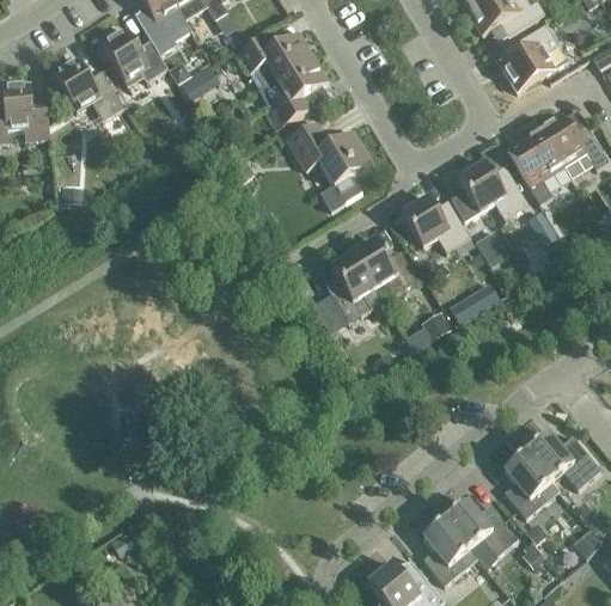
[(184,20),(172,0),(141,0),(151,14),(139,23),(151,41),(159,55),(176,44),(175,41),(190,31),(184,20)]
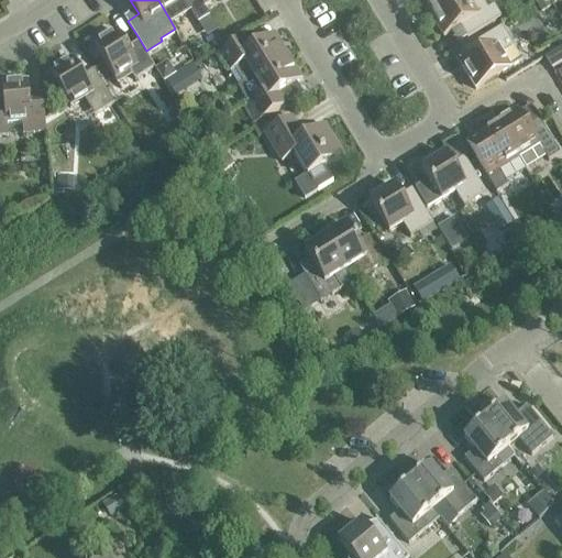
[(158,0),(169,19),(190,6),(198,19),(209,12),(204,2),(202,0),(158,0)]
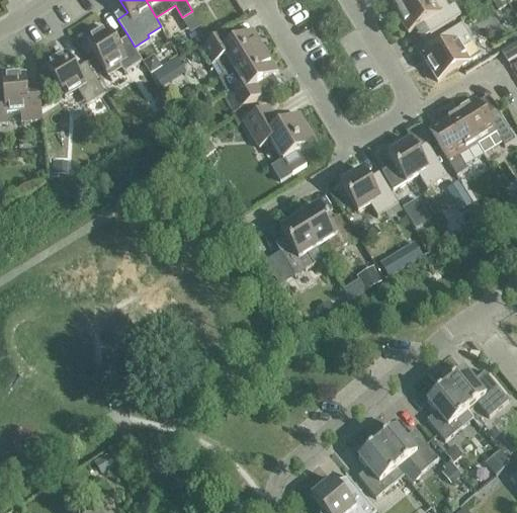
[(390,0),(397,11),(414,0),(390,0)]
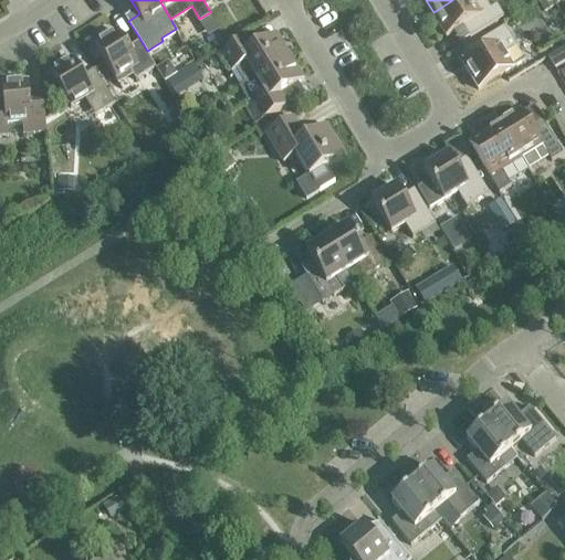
[(452,0),(433,12),(446,32),(463,22),(470,33),(504,13),(497,1),(491,4),(488,0),(452,0)]
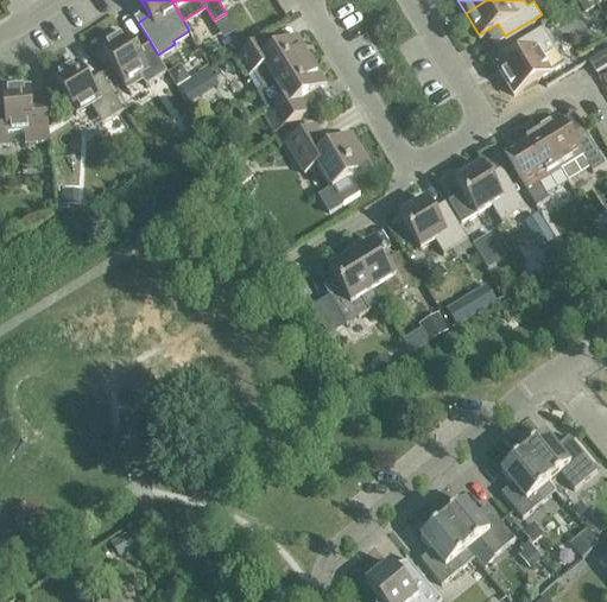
[(581,0),(579,1),(585,11),(595,5),(593,0),(581,0)]
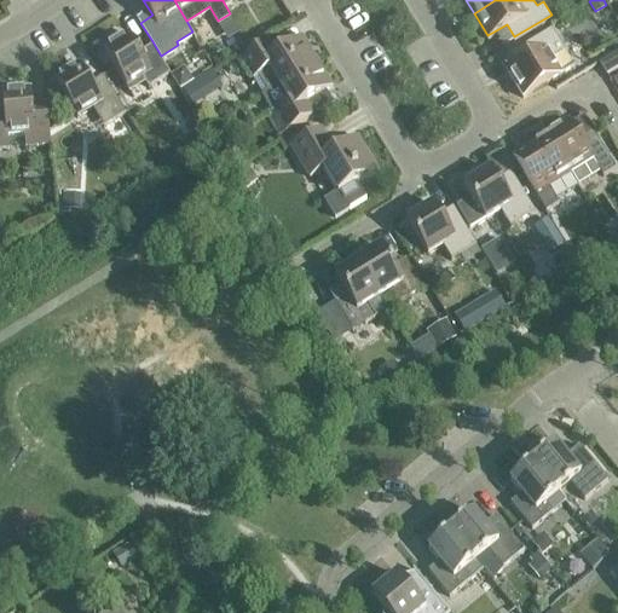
[(523,93),(560,70),(575,62),(552,24),(519,45),(526,57),(508,69),(523,93)]
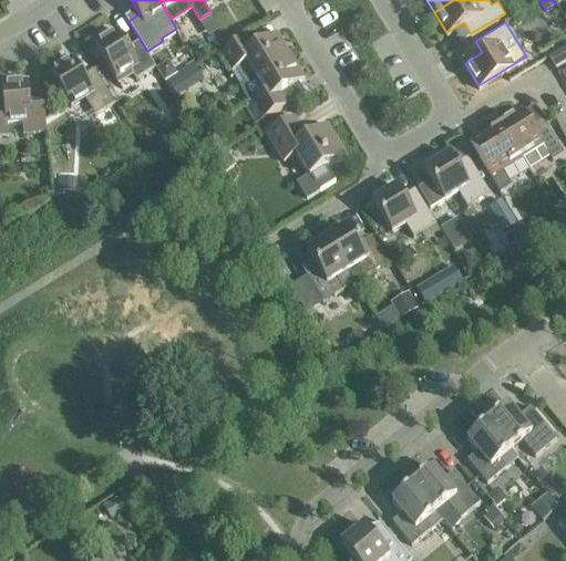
[(147,51),(140,38),(127,44),(117,28),(95,42),(116,76),(130,68),(136,76),(155,64),(147,51)]
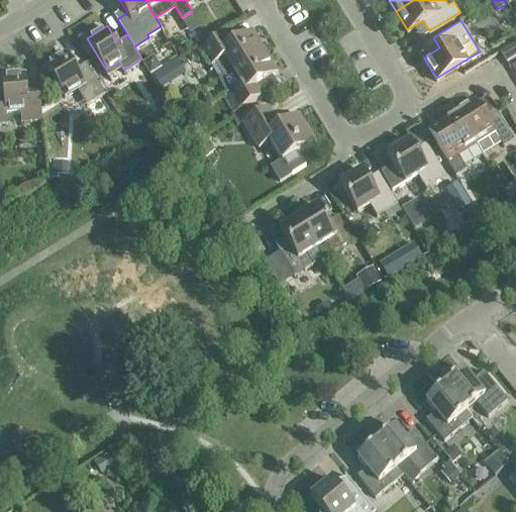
[(225,30),(200,45),(219,77),(265,48),(252,27),(231,40),(225,30)]
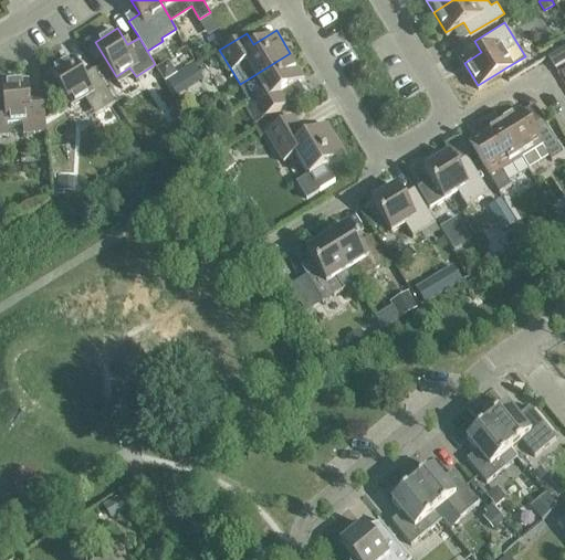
[(555,65),(564,59),(564,43),(547,53),(555,65)]
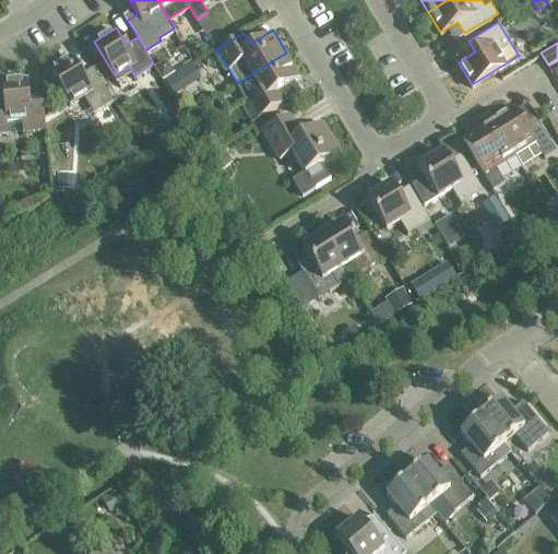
[(286,52),(237,83),(258,116),(284,99),(277,89),(300,74),(286,52)]
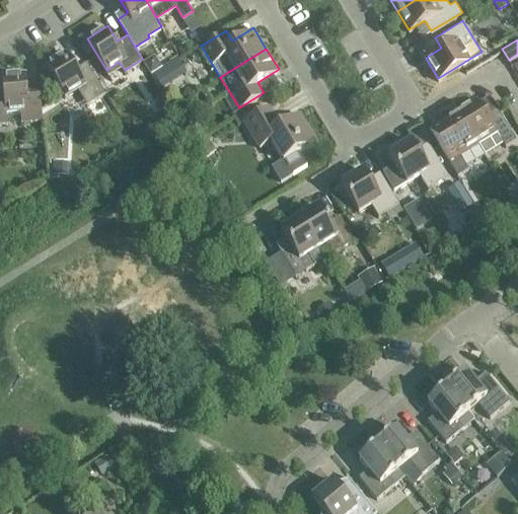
[(87,102),(105,91),(86,60),(76,67),(66,51),(46,64),(65,95),(78,87),(87,102)]
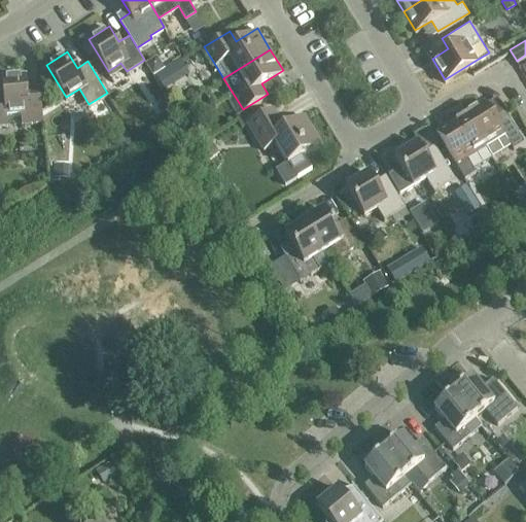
[(189,53),(183,57),(187,63),(195,59),(189,53)]
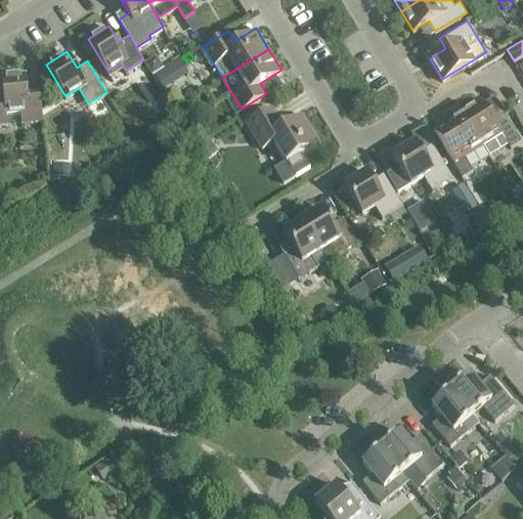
[(156,55),(145,61),(153,73),(163,67),(156,55)]
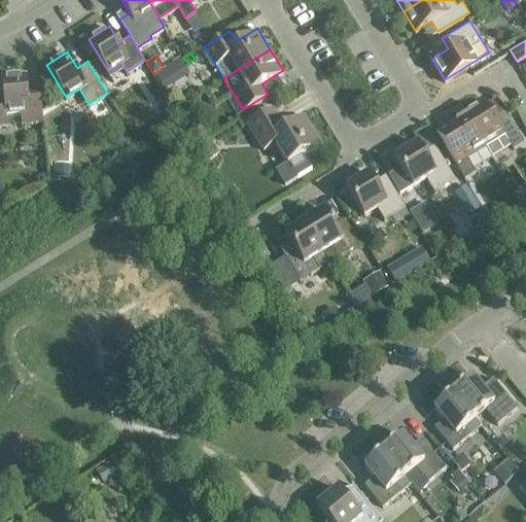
[(166,67),(154,74),(161,85),(173,79),(166,67)]
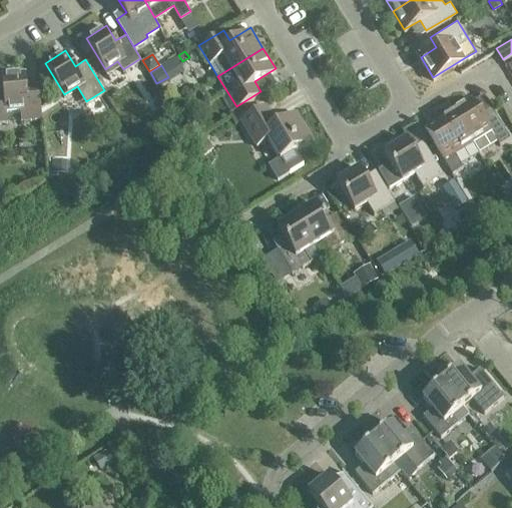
[(1,73),(3,87),(0,87),(0,119),(7,119),(6,109),(20,108),(21,118),(42,116),(39,88),(27,89),(25,71),(1,73)]
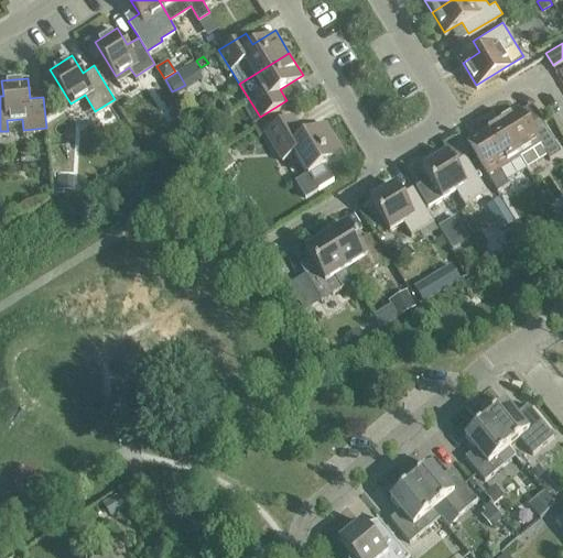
[(519,106),(498,119),(520,153),(527,165),(547,153),(550,156),(561,150),(534,107),(523,113),(519,106)]
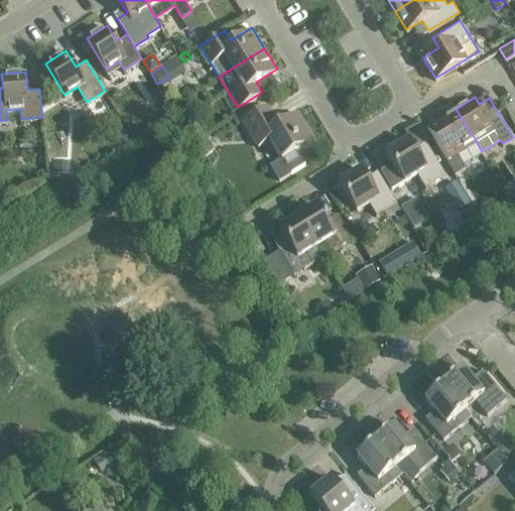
[(166,103),(158,107),(162,115),(170,110),(166,103)]
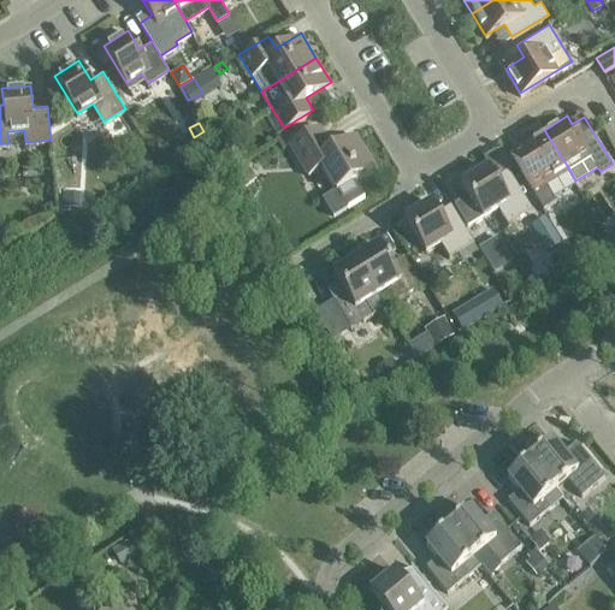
[(318,126),(293,142),(309,170),(323,161),(338,187),(323,196),(332,213),(368,191),(356,175),(373,165),(355,135),(331,149),(318,126)]
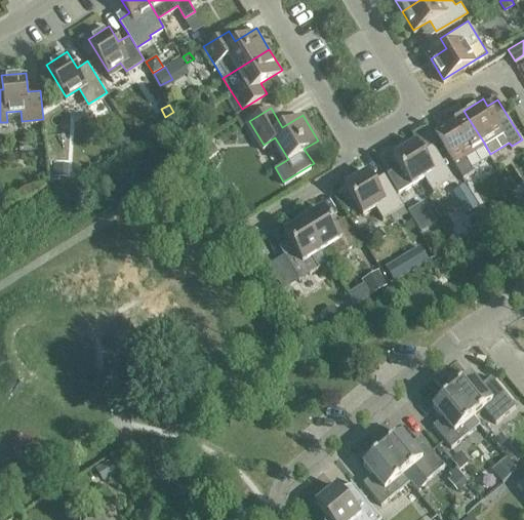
[(490,154),(484,143),(464,111),(434,128),(462,175),(474,169),(472,165),(490,154)]
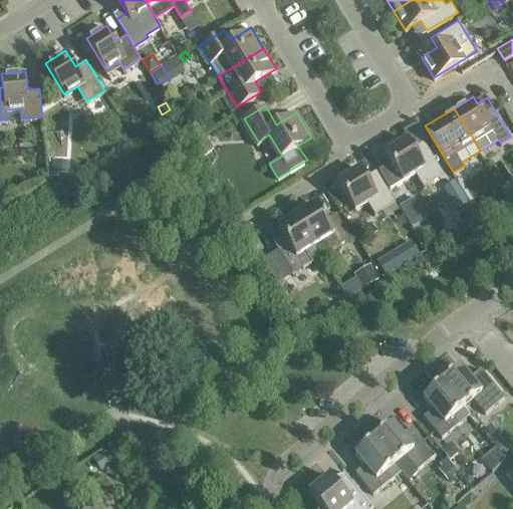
[(193,120),(183,126),(193,141),(202,135),(193,120)]
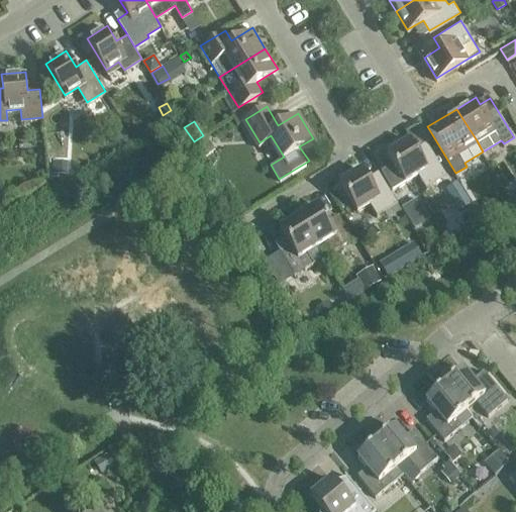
[(206,135),(196,142),(203,155),(214,147),(206,135)]
